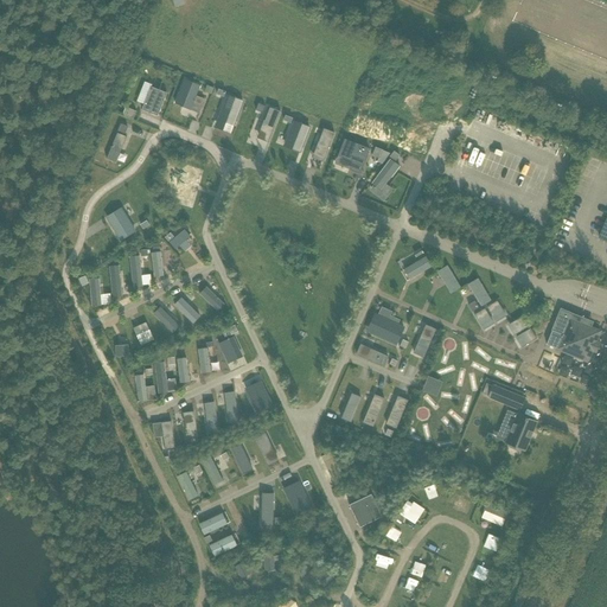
[(485,62),(477,63),(479,75),(487,74),(485,62)]
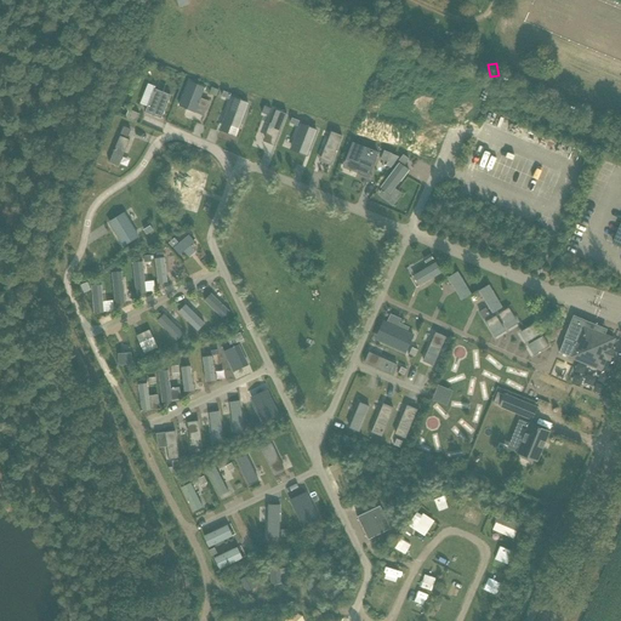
[(180,106),(199,112),(208,86),(189,79),(180,106)]
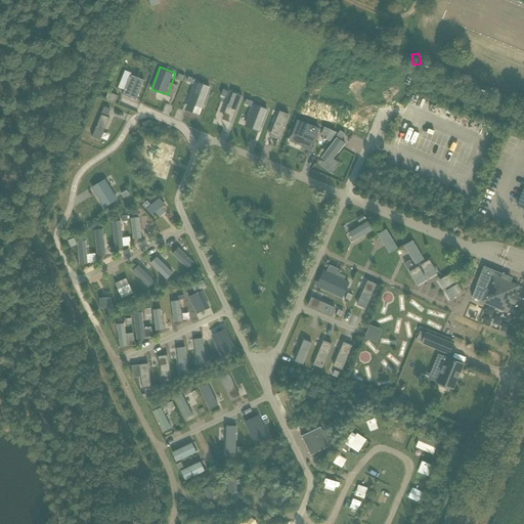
[(119,87),(124,89),(123,93),(138,99),(146,78),(125,70),(119,87)]
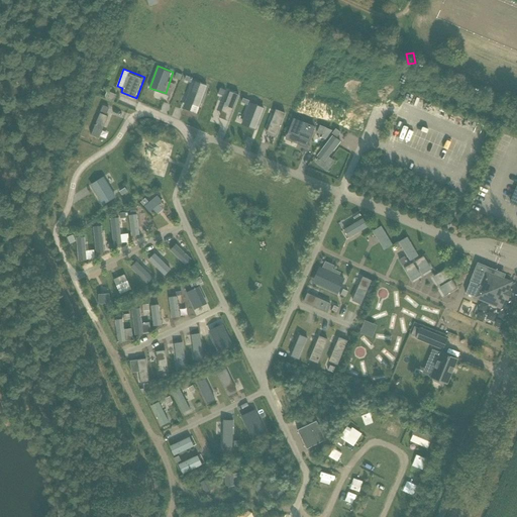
[(109,92),(107,98),(113,101),(116,95),(109,92)]
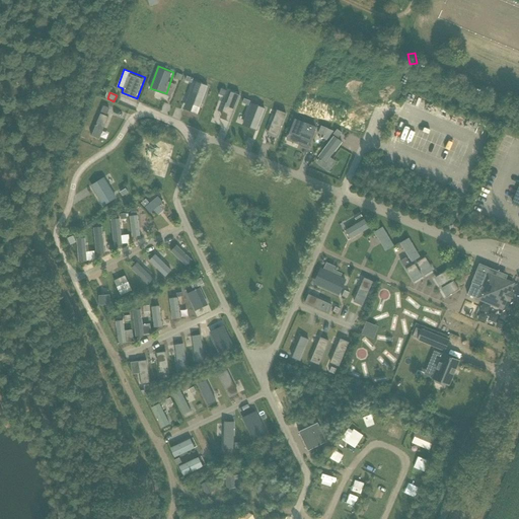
[(297,118),(289,139),(310,148),(318,127),(297,118)]
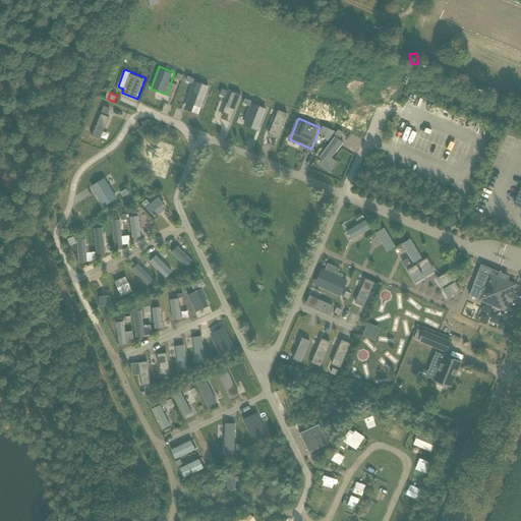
[(334,131),(329,129),(326,135),(325,138),(328,139),(334,131)]
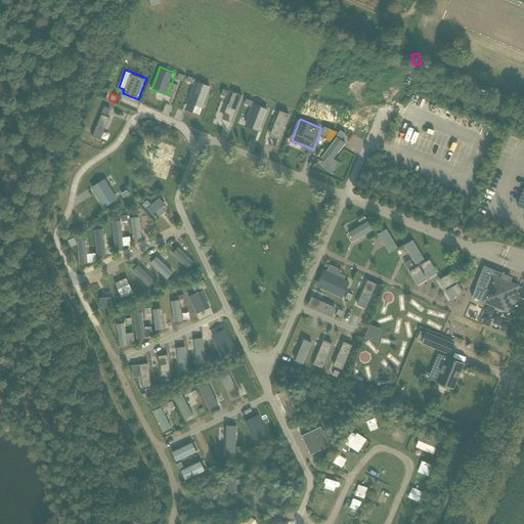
[(340,130),(337,135),(341,139),(345,134),(340,130)]
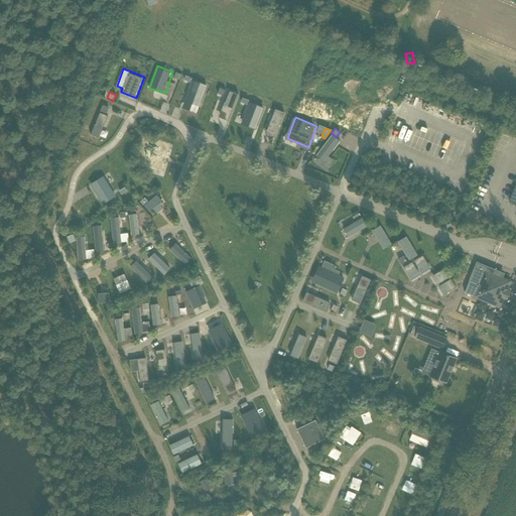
[(158,194),(144,207),(149,213),(153,209),(158,214),(164,208),(160,204),(164,200),(158,194)]
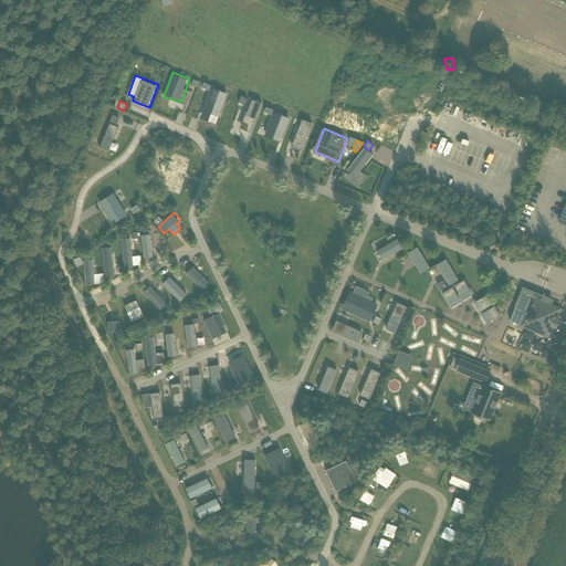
[(397,240),(380,249),(381,252),(384,255),(386,258),(402,249),(397,240)]
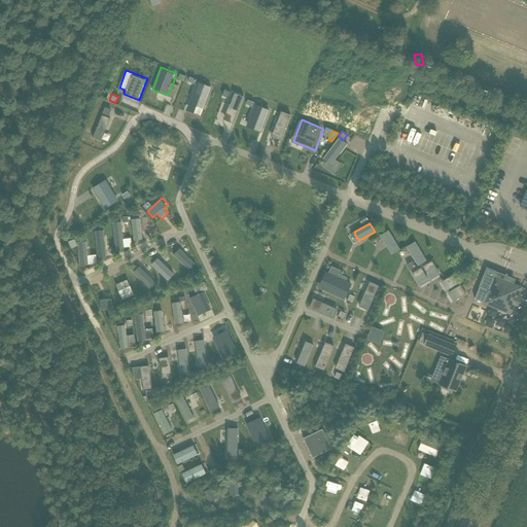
[(97,256),(107,256),(105,230),(96,230),(97,256)]
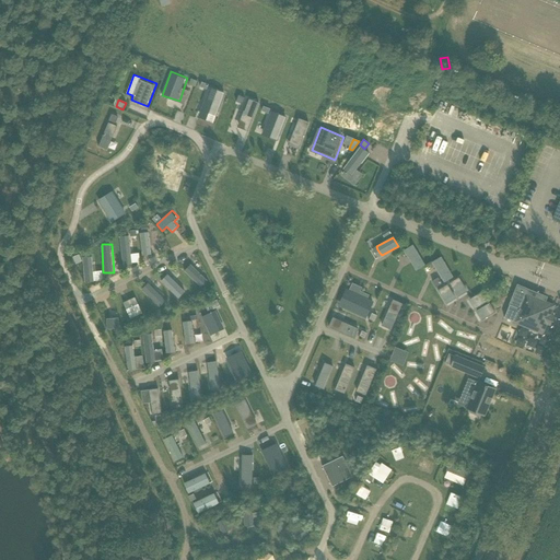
[(412,245),(404,251),(416,270),(424,265),(412,245)]
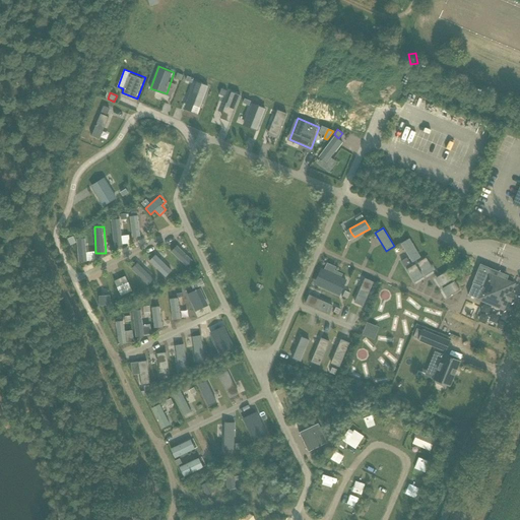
[(70,245),(76,242),(73,236),(68,239),(70,245)]
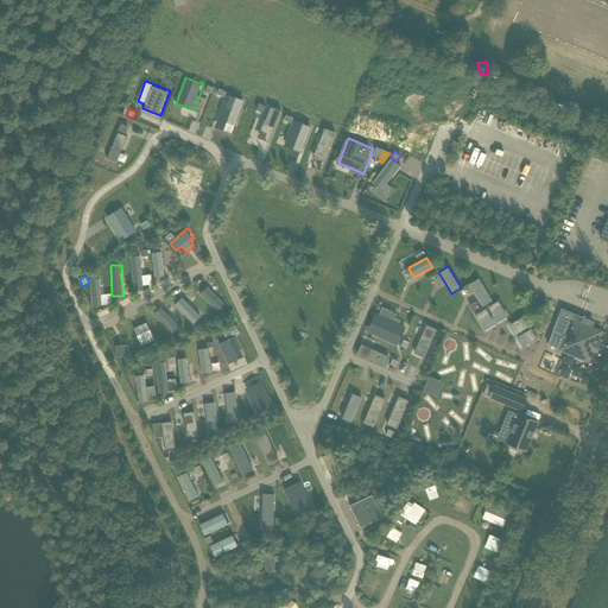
[(88,279),(93,306),(105,304),(100,277),(88,279)]
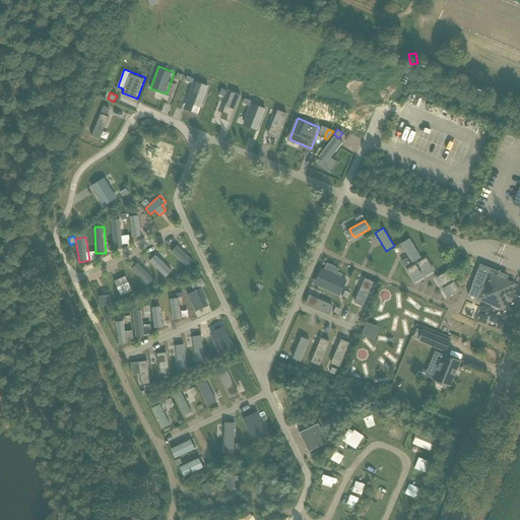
[(409,239),(401,244),(412,262),(419,257),(409,239)]
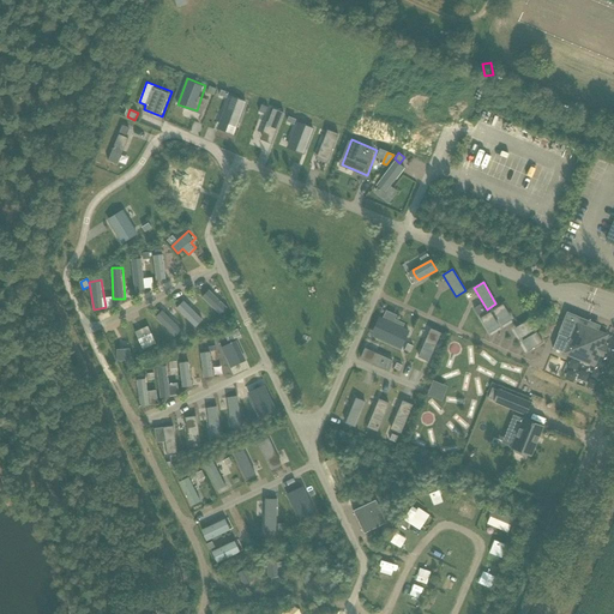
[(221,315),(229,307),(210,288),(202,296),(221,315)]
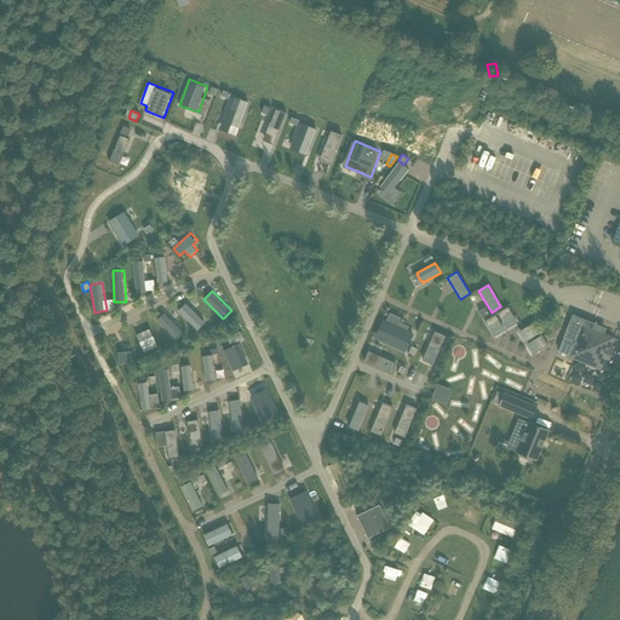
[(518,298),(510,303),(520,317),(523,325),(532,320),(524,308),(518,298)]
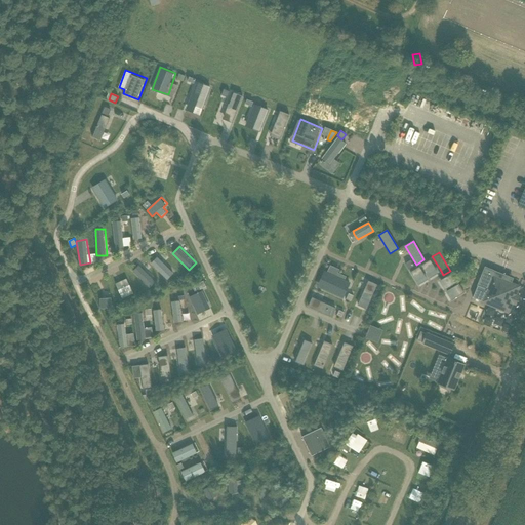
[(152,256),(155,277),(164,275),(161,254),(152,256)]
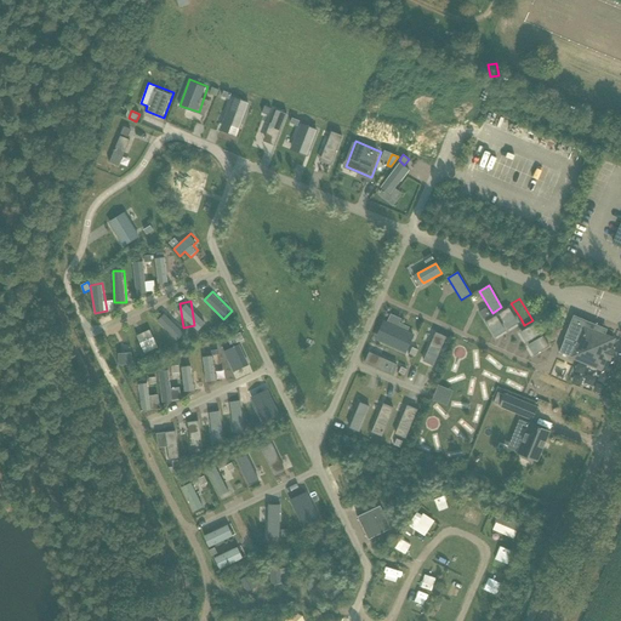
[(479,312),(483,318),(489,314),(485,308),(479,312)]
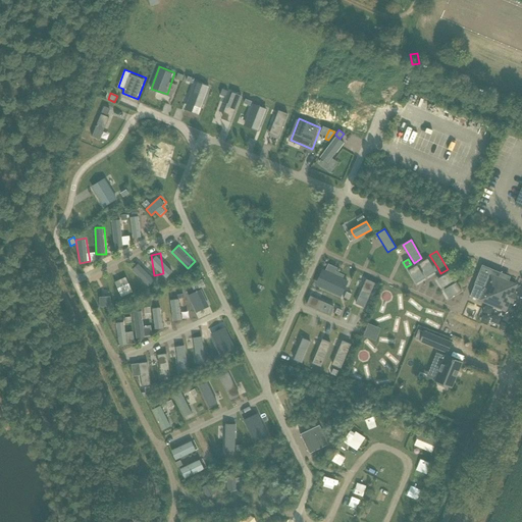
[(474,284),(470,297),(479,300),(479,301),(484,303),(477,319),(498,327),(504,311),(505,311),(516,284),(500,278),(502,273),(491,269),(482,266),(477,276),(487,280),(484,288),(474,284)]
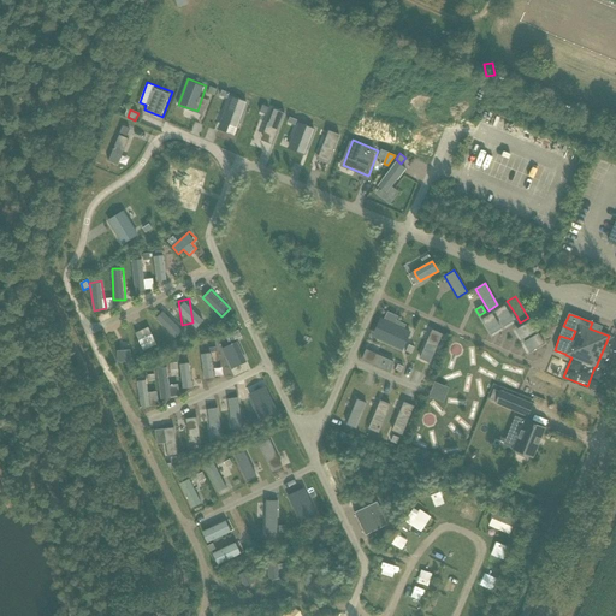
[(526,323),(517,327),(531,349),(539,344),(526,323)]
